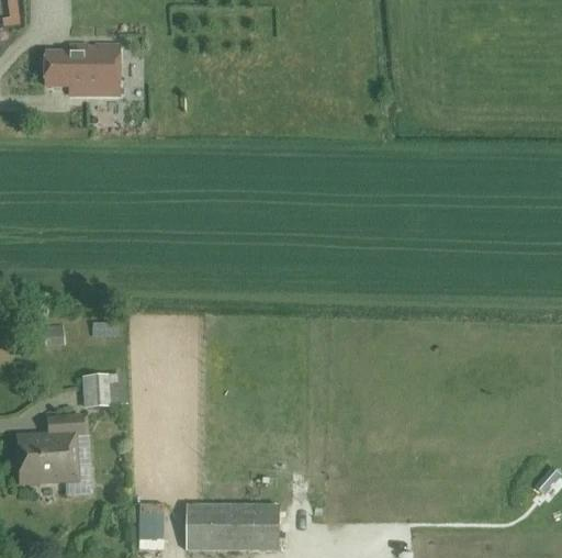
[(3,26),(20,24),(18,0),(7,0),(9,15),(2,17),(3,26)]
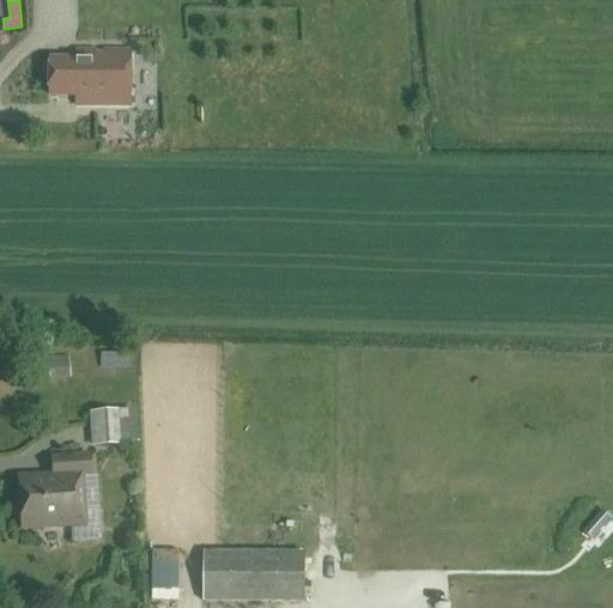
[(89,101),(131,102),(132,48),(80,48),(80,56),(54,56),(53,92),(79,92),(79,98),(89,98),(89,101)]
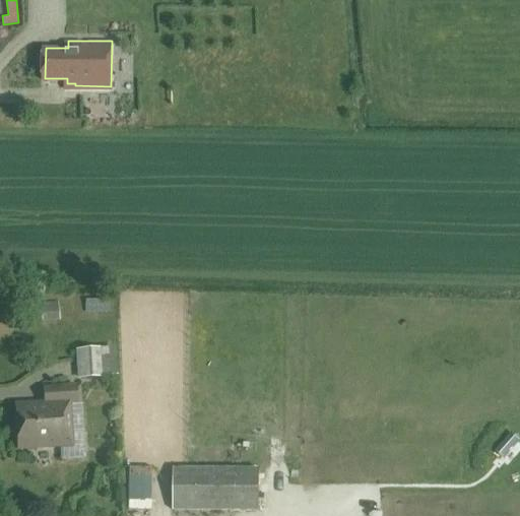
[(75,347),(77,377),(104,375),(104,374),(117,373),(116,344),(75,347)]
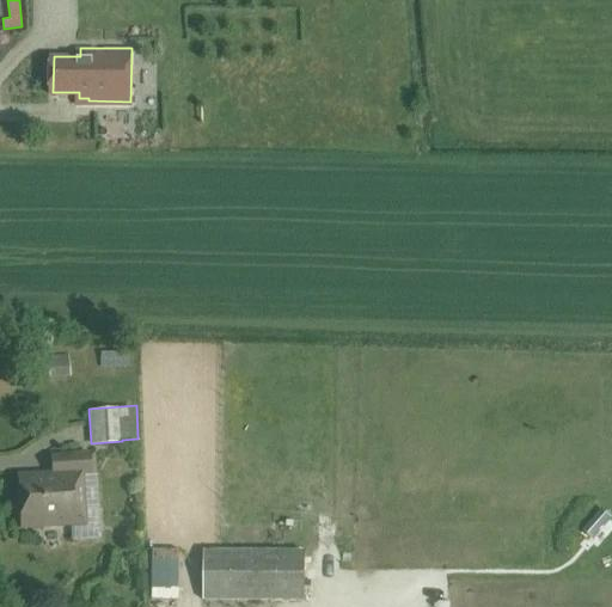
[(22,525),(85,521),(81,471),(91,470),(90,452),(53,454),(53,472),(18,473),(22,525)]
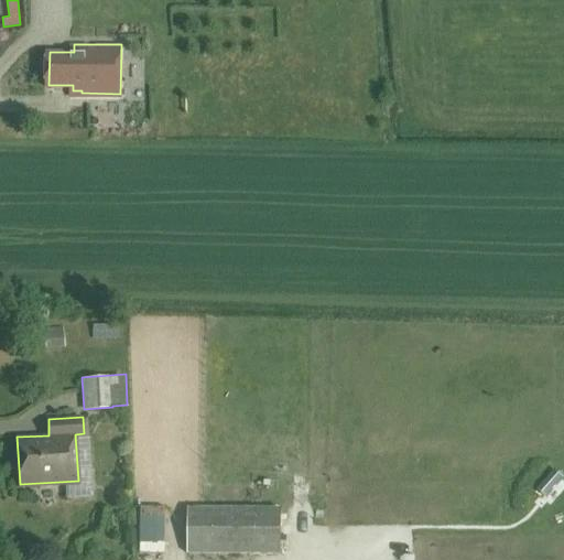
[(187,551),(280,552),(280,505),(188,504),(187,551)]
